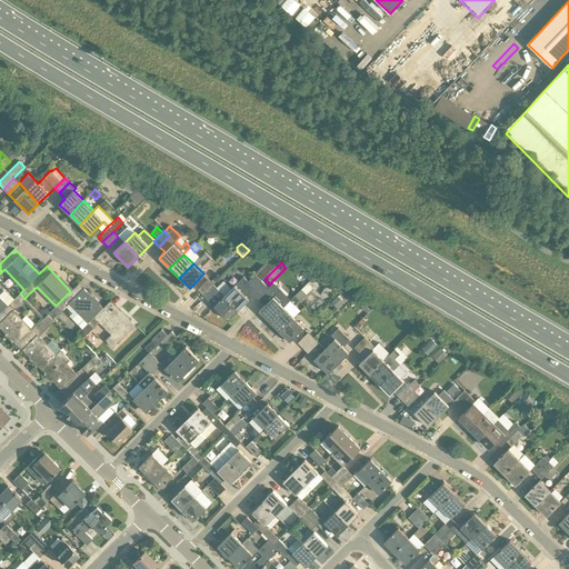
[(255,275),(259,279),(266,272),(261,267),(253,275),(255,275)]
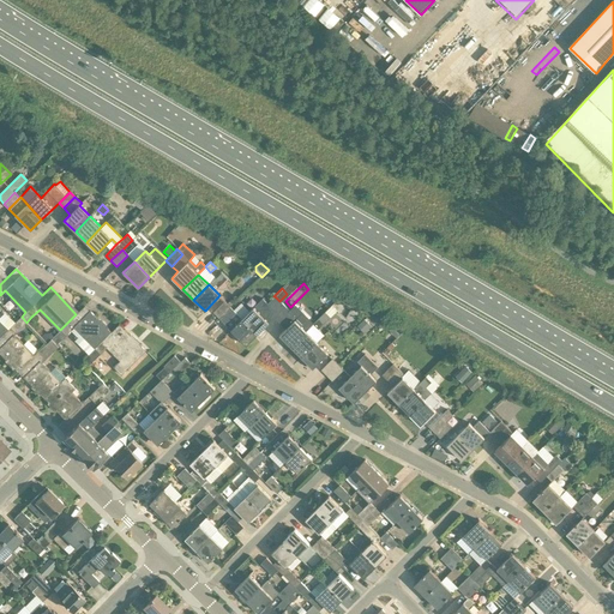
[(290,312),(284,307),(275,296),(268,304),(277,314),(275,318),(280,323),(290,312)]
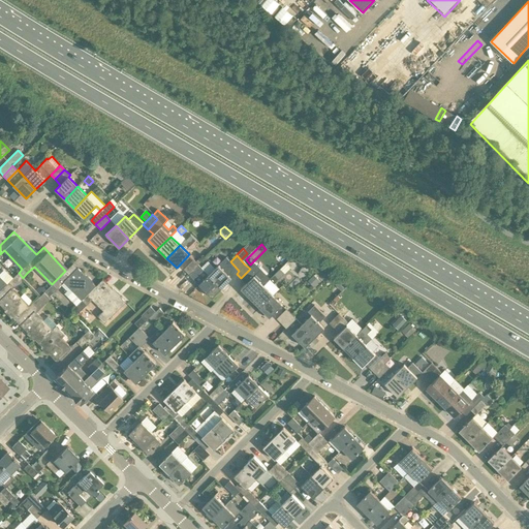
[(226,257),(223,260),(208,276),(221,288),(237,274),(239,271),(230,261),(226,257)]
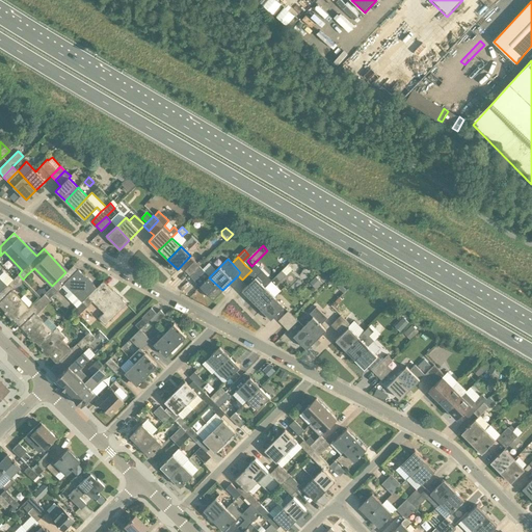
[(189,275),(198,266),(196,264),(193,262),(185,270),(189,275)]
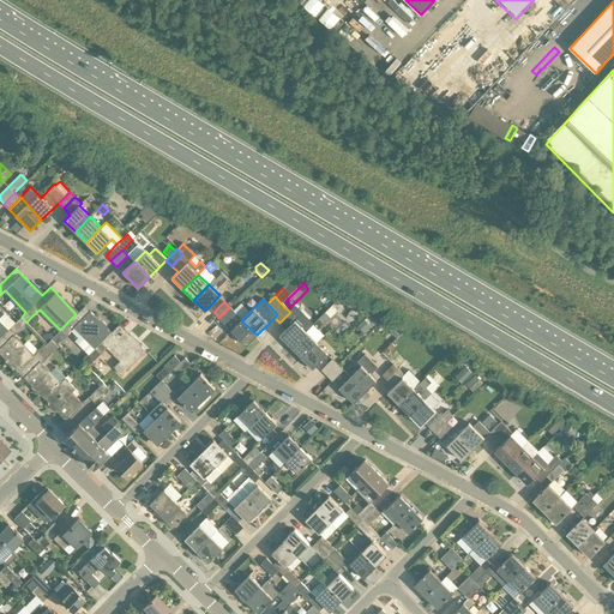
[(95,349),(112,332),(84,306),(76,314),(60,330),(54,337),(52,339),(56,344),(72,330),(72,331),(74,329),(95,349)]
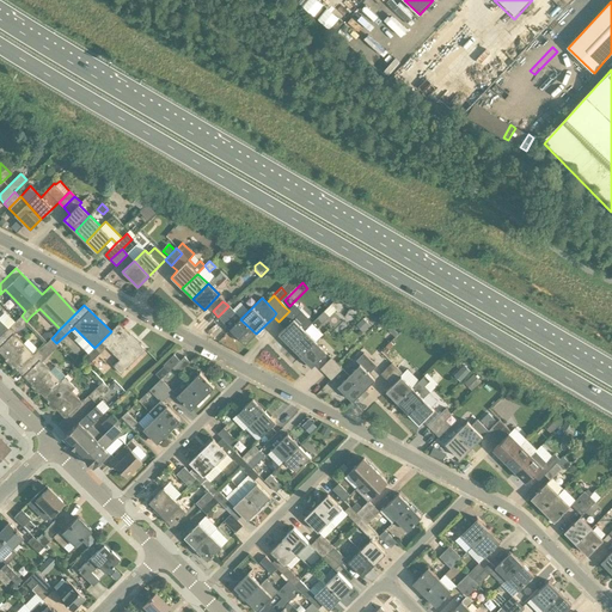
[(228,306),(218,317),(224,323),(234,312),(228,306)]
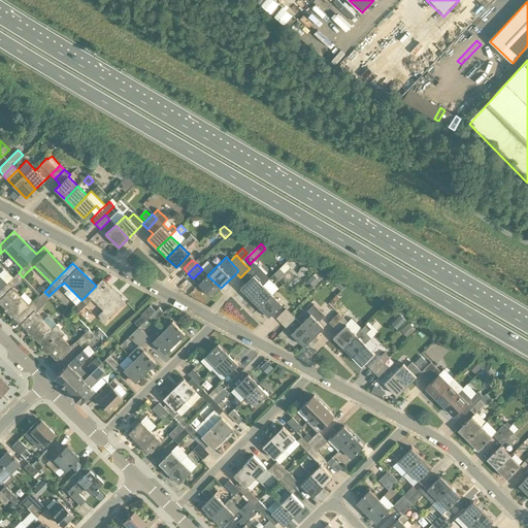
[(259,307),(272,294),(278,288),(274,284),(290,268),(285,264),(269,279),(269,278),(250,297),(259,307)]
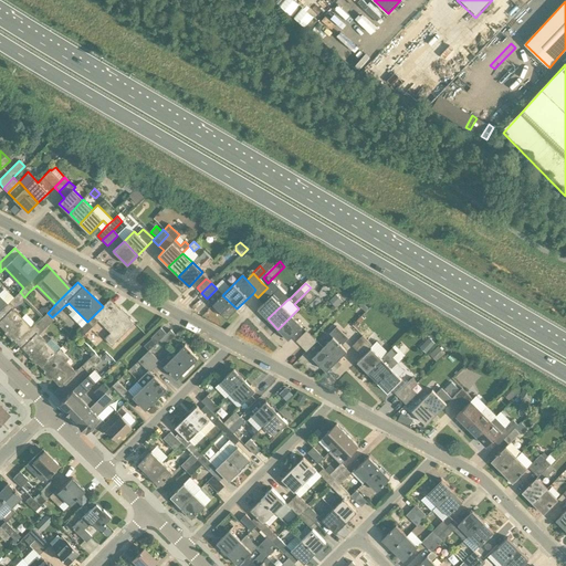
[(268,318),(289,299),(289,297),(279,287),(273,293),(268,287),(258,297),(263,303),(258,308),(268,318)]
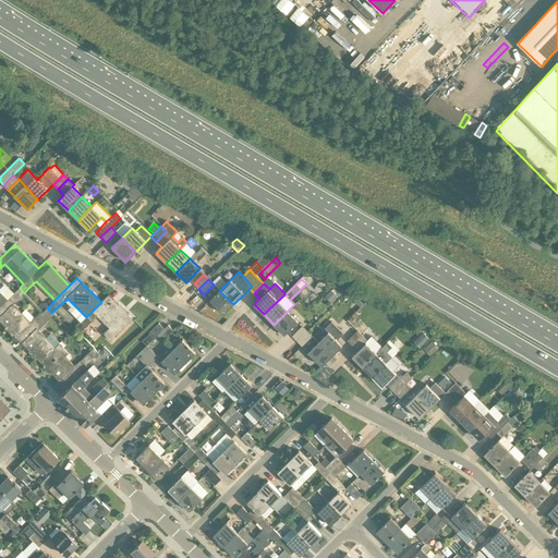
[(219,291),(214,284),(204,294),(223,313),(233,304),(219,291)]
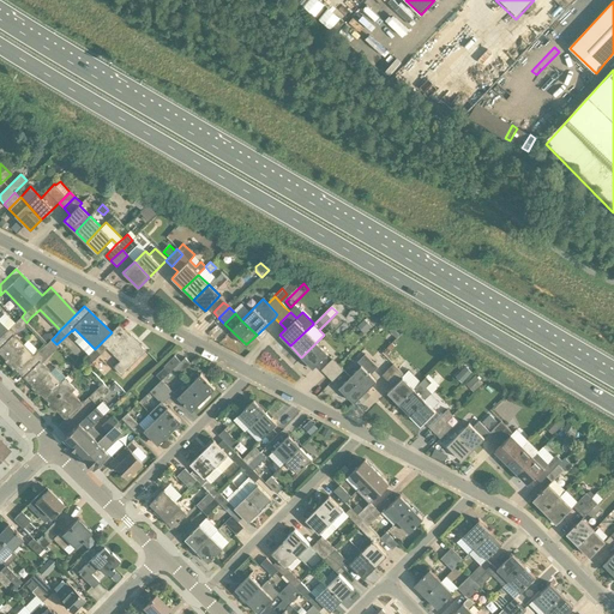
[(25,324),(26,323),(22,317),(11,327),(0,337),(0,353),(6,360),(14,368),(19,372),(37,354),(36,354),(34,355),(14,335),(24,330),(25,329),(25,327),(26,327),(26,326),(25,325),(25,324)]
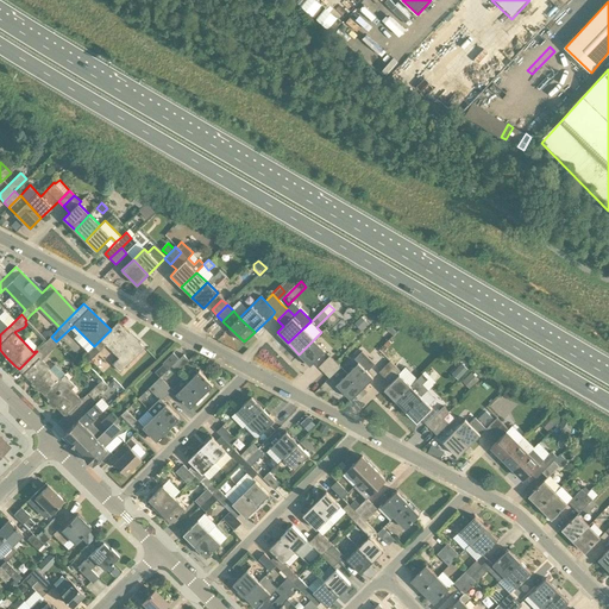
[(356,322),(363,328),(368,324),(360,316),(356,322)]
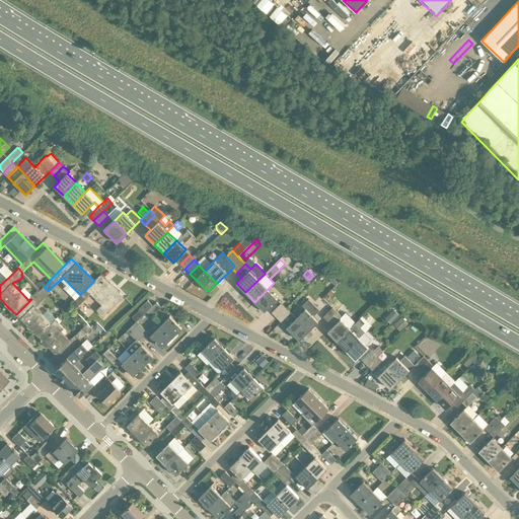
[(0,271),(0,285),(9,277),(8,277),(7,278),(0,271)]
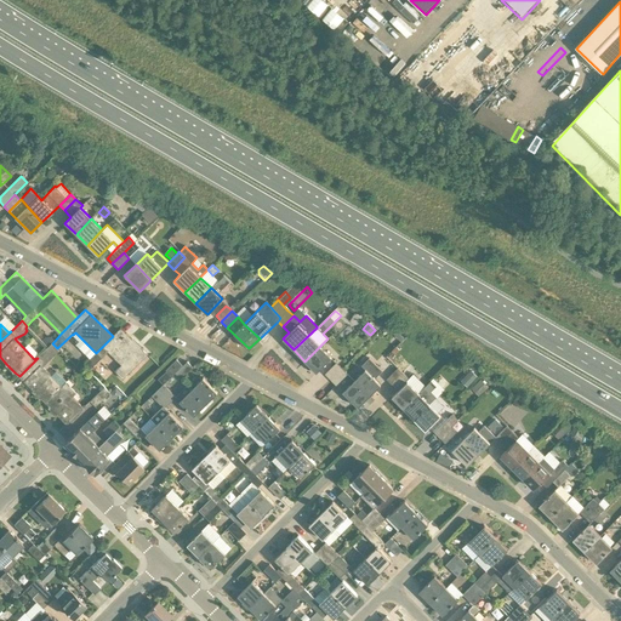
[(113,336),(96,353),(102,358),(109,351),(123,363),(114,371),(123,379),(146,354),(120,328),(113,336)]
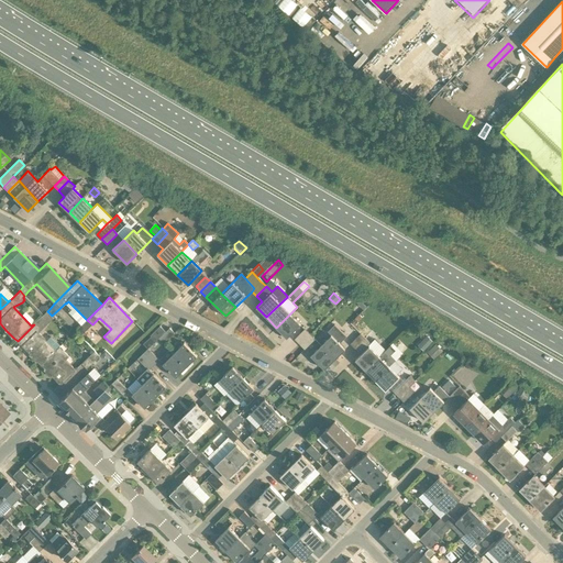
[(54,318),(52,316),(47,311),(43,315),(34,324),(18,341),(30,354),(37,362),(41,365),(56,350),(39,333),(54,318)]
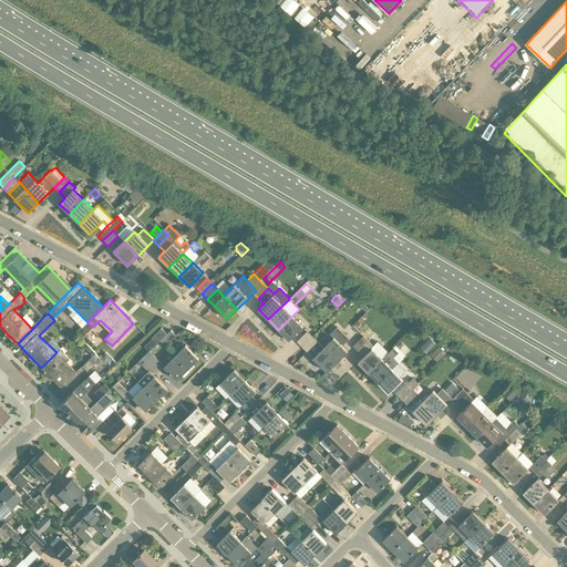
[(292,316),(278,330),(289,340),(302,327),(292,316)]
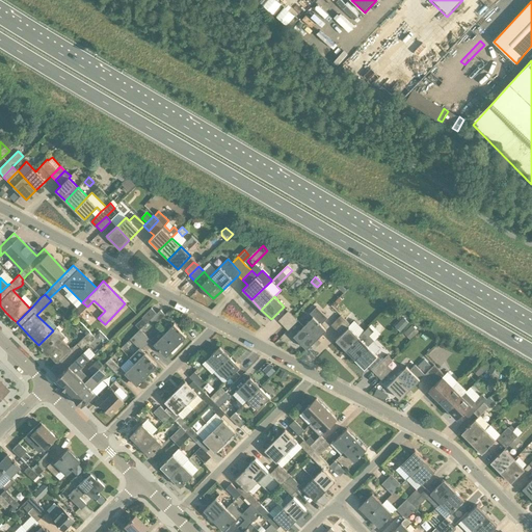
[(82,312),(77,307),(71,313),(76,318),(82,312)]
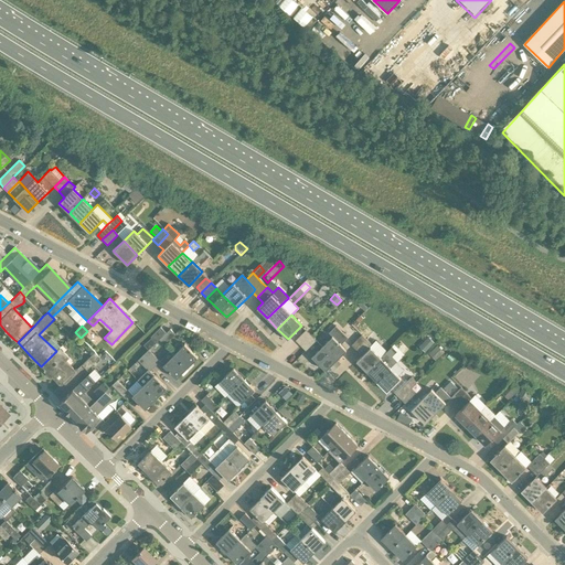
[(322,347),(336,361),(347,350),(341,344),(349,338),(337,326),(329,332),(337,339),(336,340),(332,337),(322,347)]
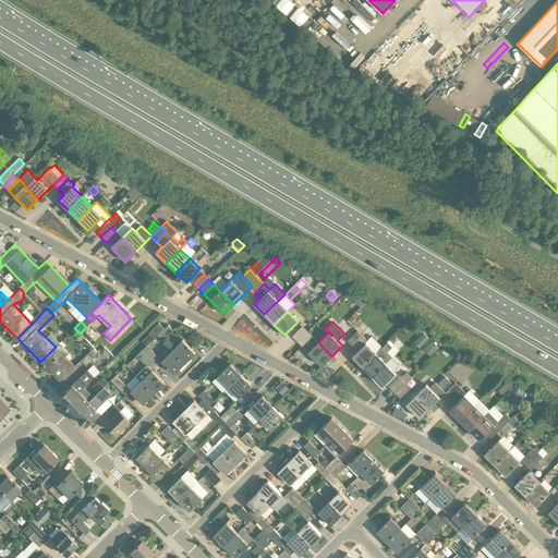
[(156,337),(165,328),(159,323),(149,332),(150,334),(143,340),(147,346),(156,337)]
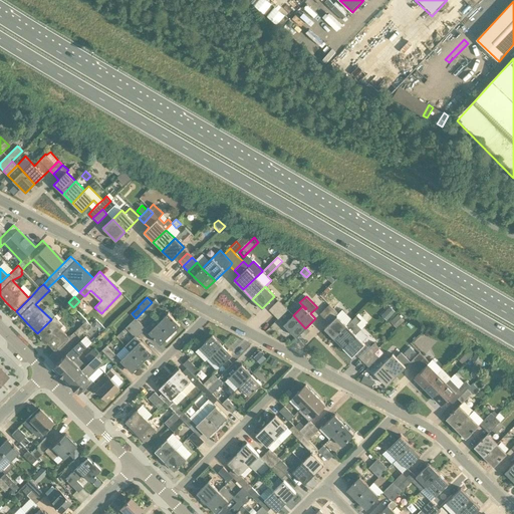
[(155,299),(152,302),(144,310),(149,314),(159,304),(155,299)]
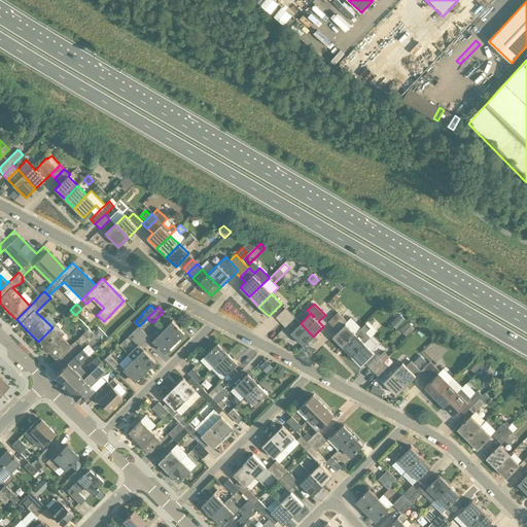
[(280,322),(289,313),(285,308),(276,317),(280,322)]
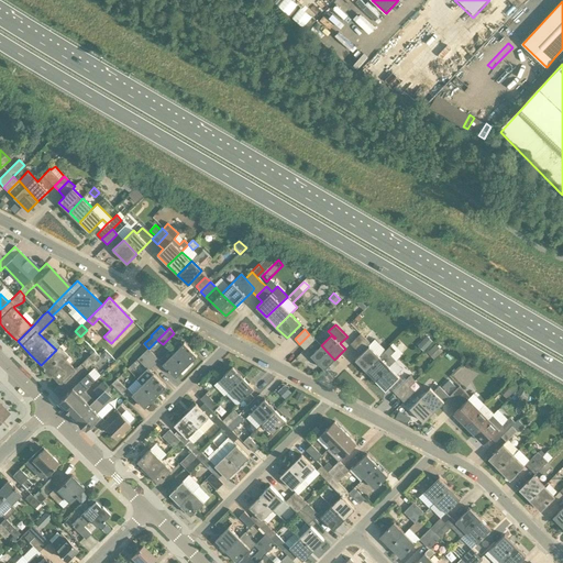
[(355,349),(366,339),(361,333),(351,343),(355,349)]
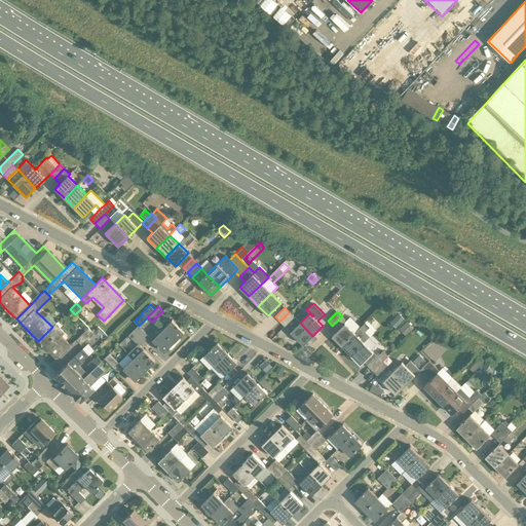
[(289,312),(279,322),(285,327),(294,317),(289,312)]
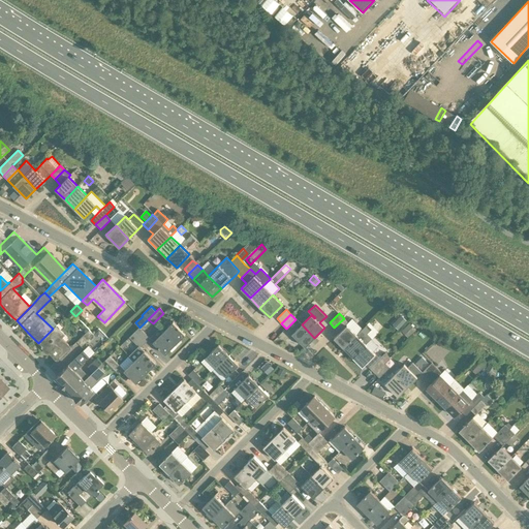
[(401,315),(396,320),(401,325),(406,320),(401,315)]
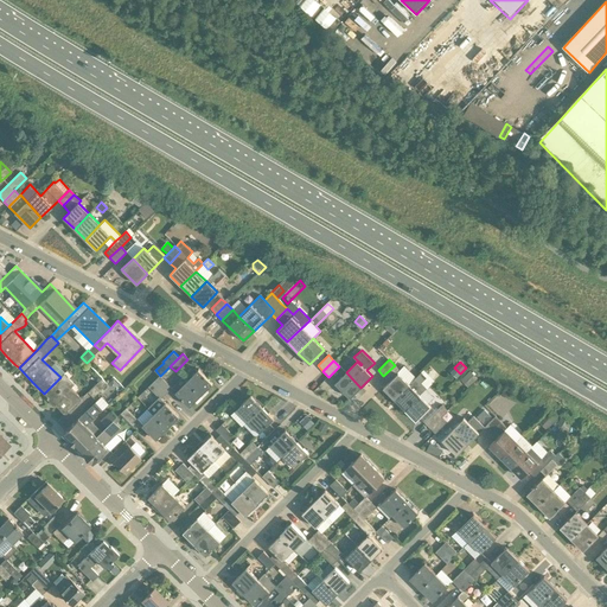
[(394,400),(415,377),(404,365),(398,370),(395,365),(383,376),(389,382),(383,388),(394,400)]
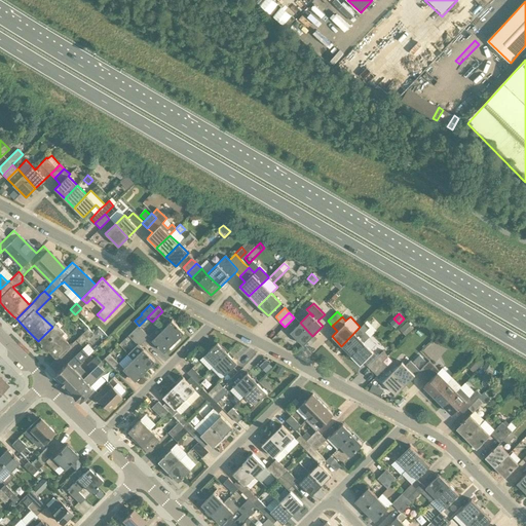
[(161,331),(174,342),(184,333),(172,321),(161,331)]
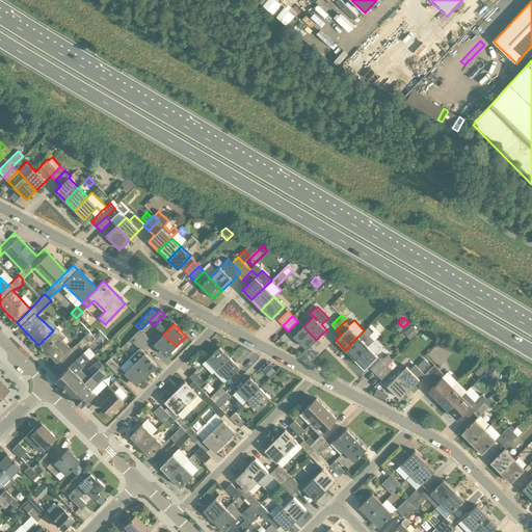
[(411,325),(406,330),(413,337),(419,331),(411,325)]
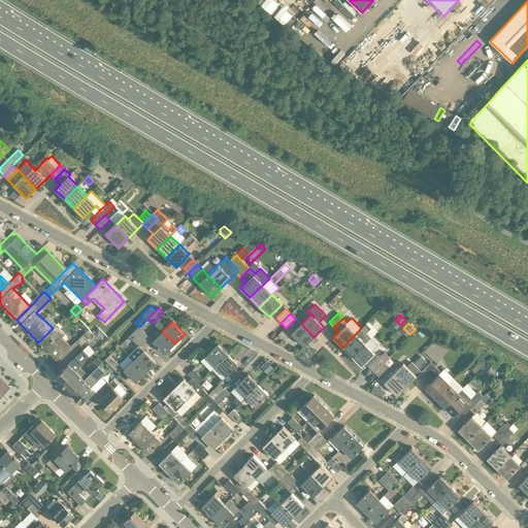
[(304,347),(314,337),(301,324),(291,333),(304,347)]
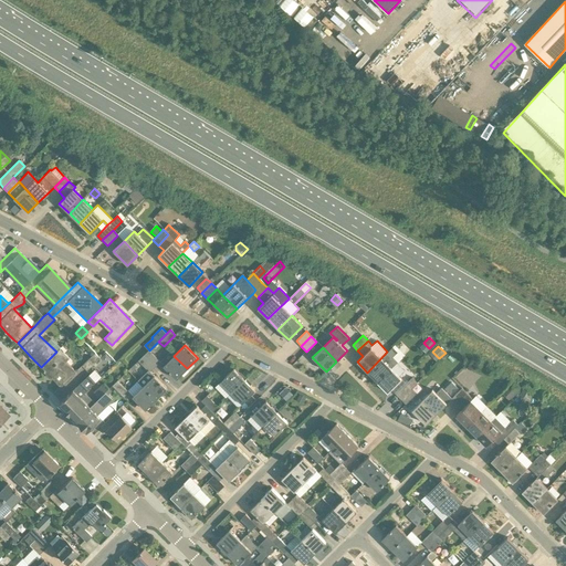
[(398,363),(392,357),(398,352),(392,347),(387,352),(367,373),(377,383),(391,368),(398,363)]
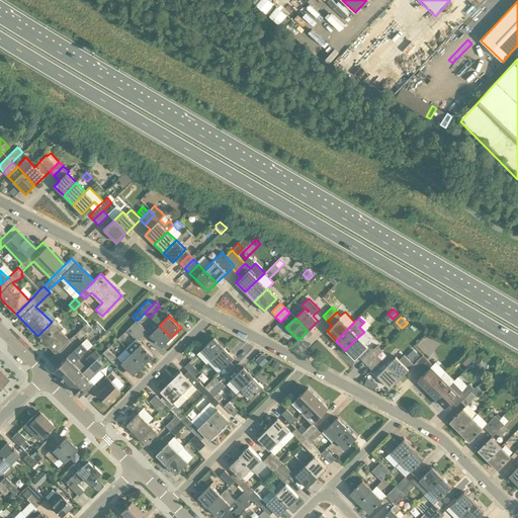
[(132,325),(142,336),(147,331),(136,321),(132,325)]
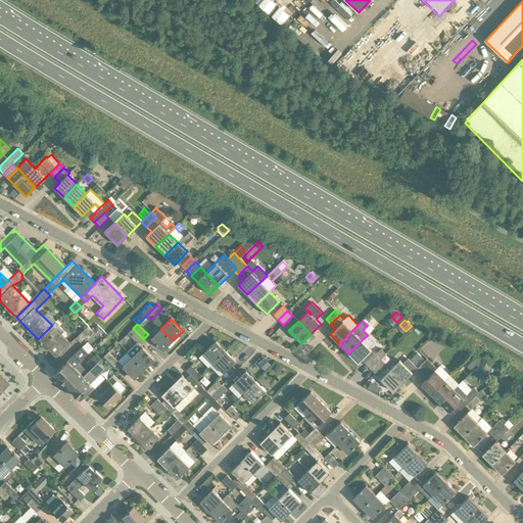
[(52,325),(38,339),(41,342),(48,349),(56,358),(69,343),(60,334),(52,325)]
